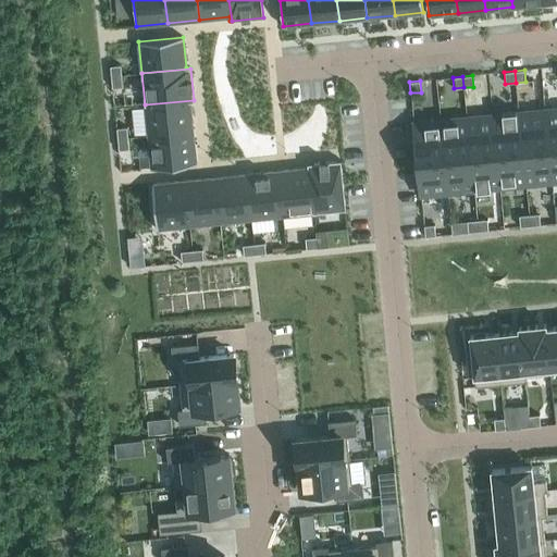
[(194,100),(145,104),(148,136),(193,132),(190,101),(194,101),(194,100)]
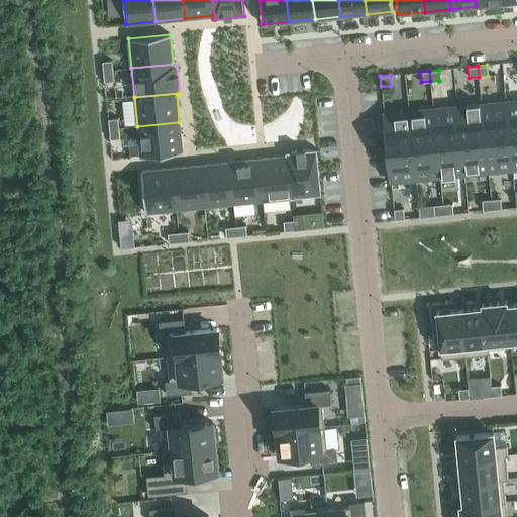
[(516,100),(505,102),(509,135),(516,134),(516,100)]
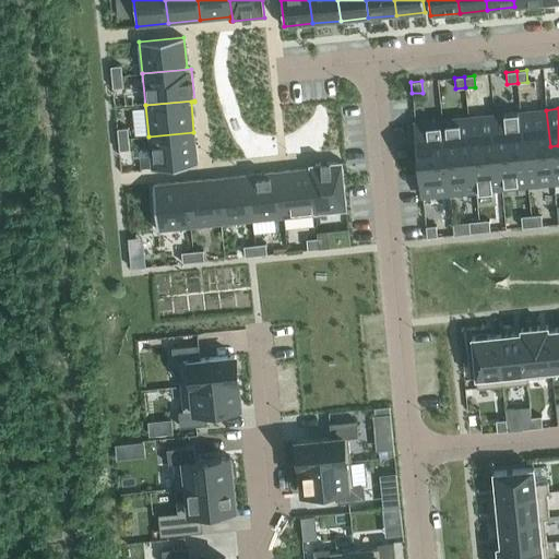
[(546,110),(521,113),(524,149),(550,146),(546,110)]
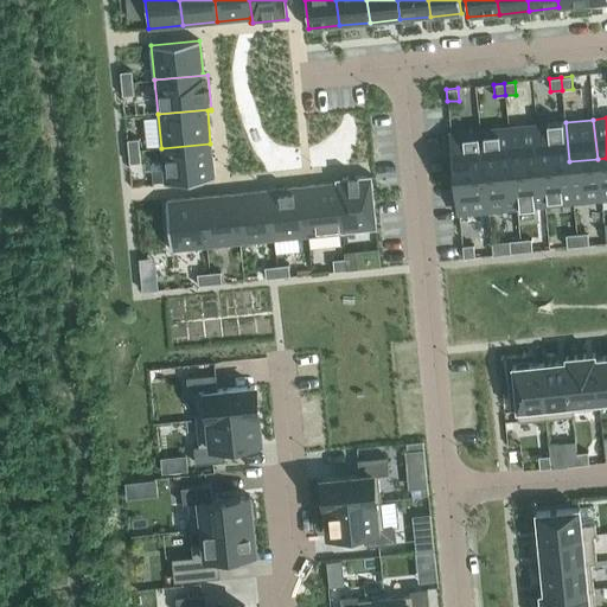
[(548,125),(537,126),(541,165),(569,161),(566,122),(563,122),(562,121),(547,122),(548,125)]
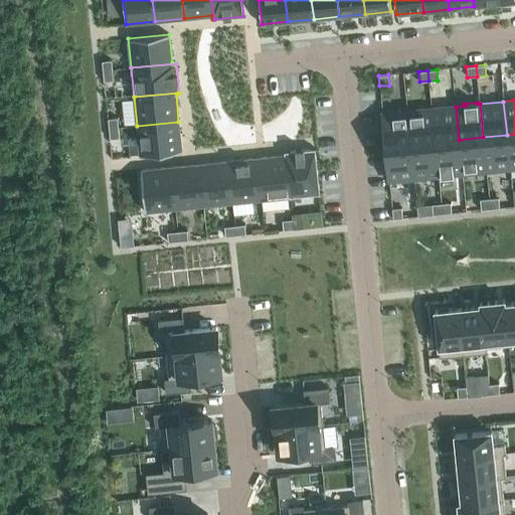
[(456,107),(432,109),(435,142),(459,140),(456,107)]
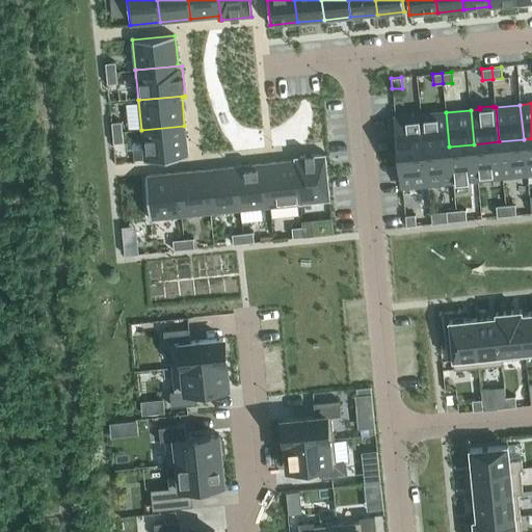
[(433,113),(421,115),(424,150),(449,147),(446,112),(433,113)]
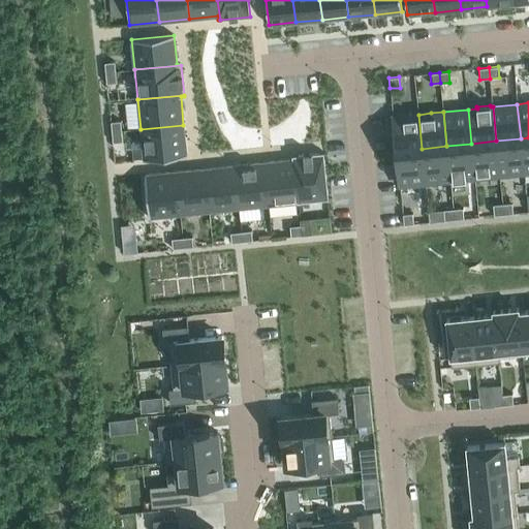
[(418,115),(393,117),(397,151),(422,149),(418,115)]
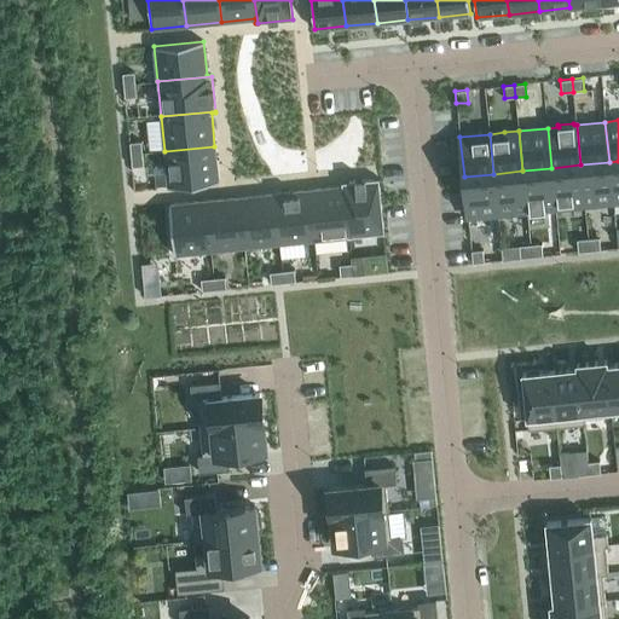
[(214,146),(165,151),(168,186),(218,181),(214,146)]
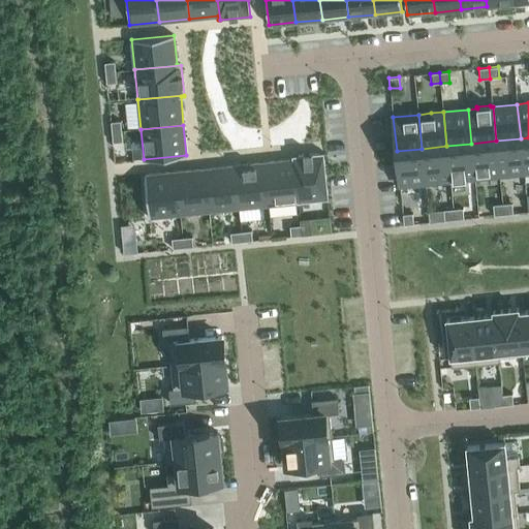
[(521,138),(496,141),(499,175),(524,173),(521,138)]
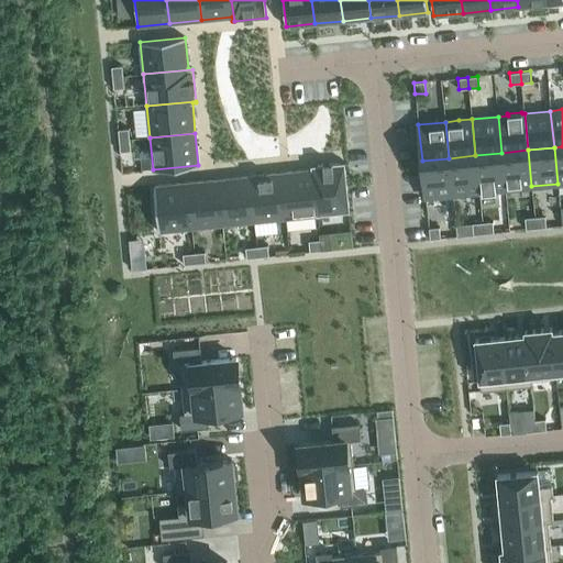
[(528,150),(501,153),(505,189),(531,186),(528,150)]
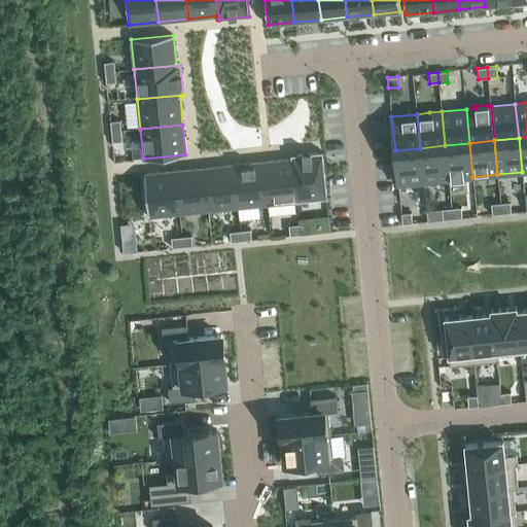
[(469,143),(445,145),(449,179),(451,179),(451,181),(464,179),(464,178),(472,177),(469,143)]
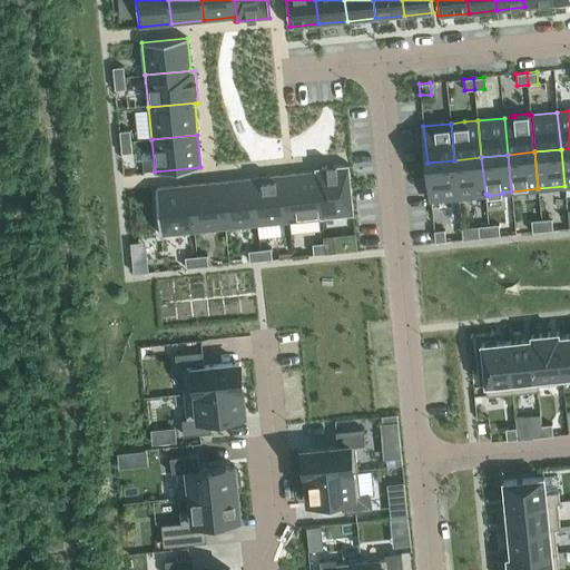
[(481,157),(454,160),(459,197),(485,194),(481,157)]
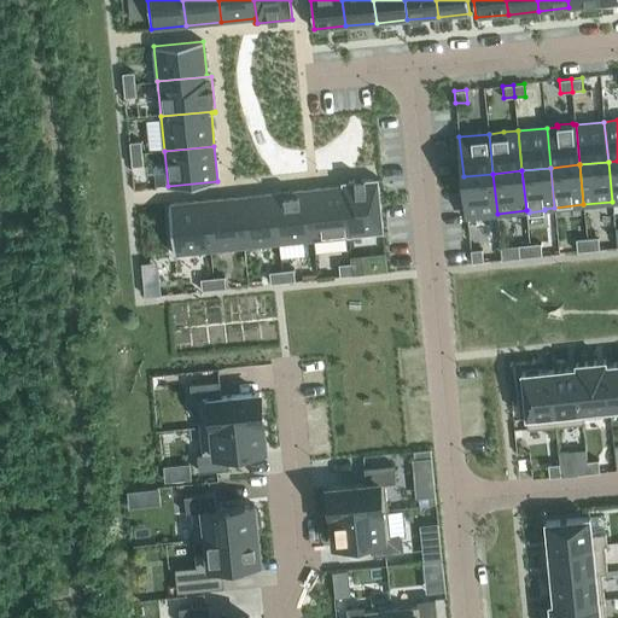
[(493,174),(464,176),(467,216),(497,214),(493,174)]
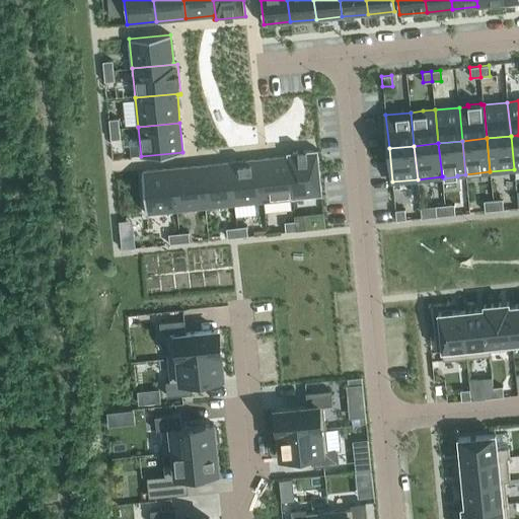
[(316,149),(288,152),(293,198),(322,196),(317,149),(316,149)]
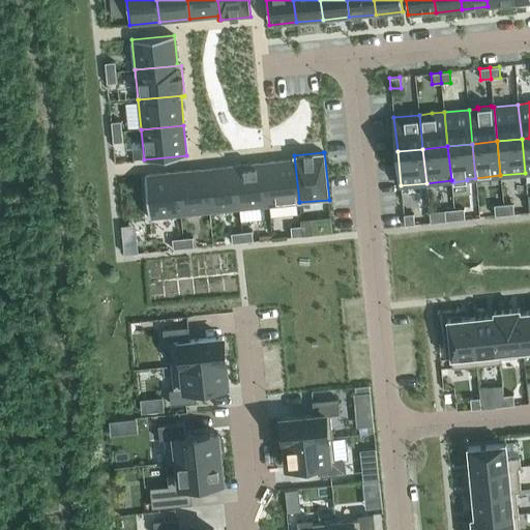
[(293,159),(265,163),(269,205),(299,202),(294,155),(292,155),(293,159)]
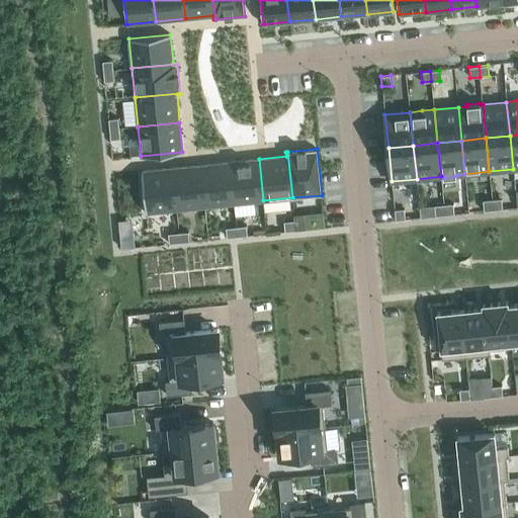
[(259,159),(230,162),(234,203),(263,200),(259,159)]
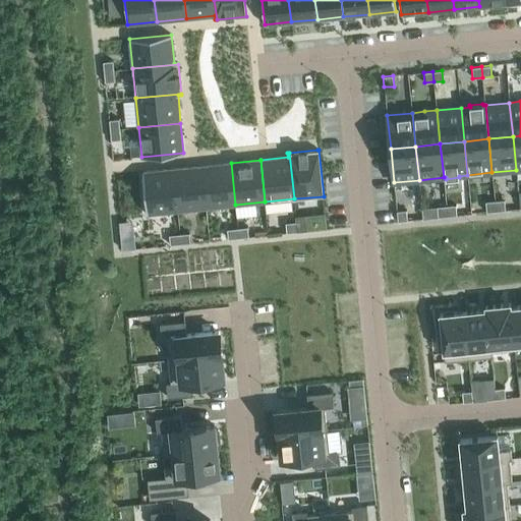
[(231,163),(201,166),(206,208),(235,205),(231,163)]
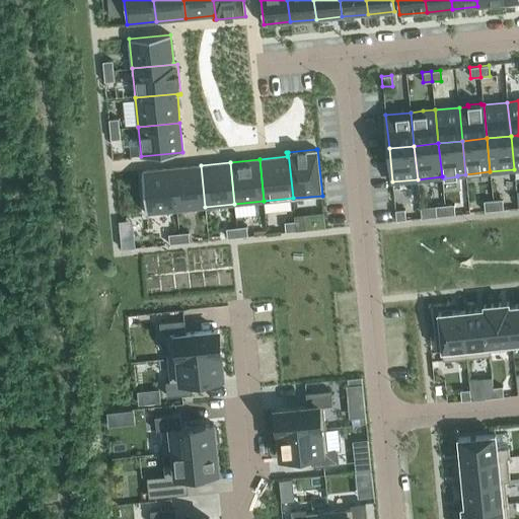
[(201,165),(171,168),(175,210),(205,207),(201,165)]
